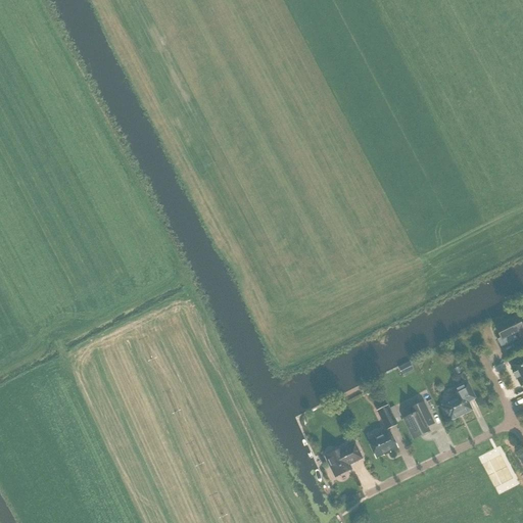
[(522,327),(522,328),(520,324),(521,323),(519,319),(518,318),(517,316),(494,327),(501,339),(497,340),(501,347),(513,341),(514,341),(517,339),(521,347),(522,345),(522,327)]
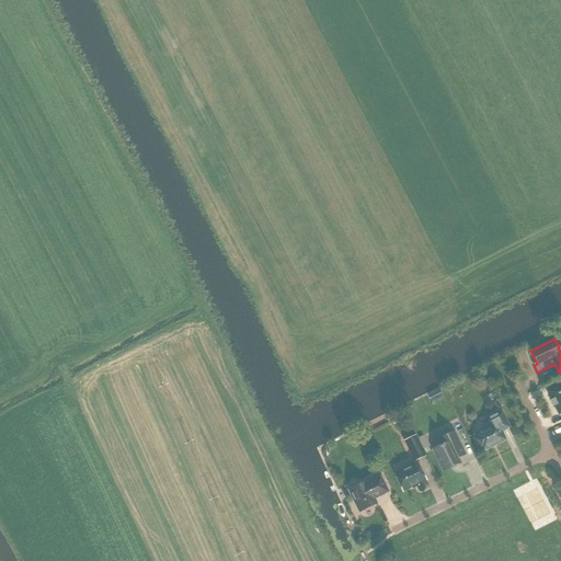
[(560,385),(547,392),(551,401),(550,402),(553,407),(554,407),(559,415),(560,413),(560,385)]
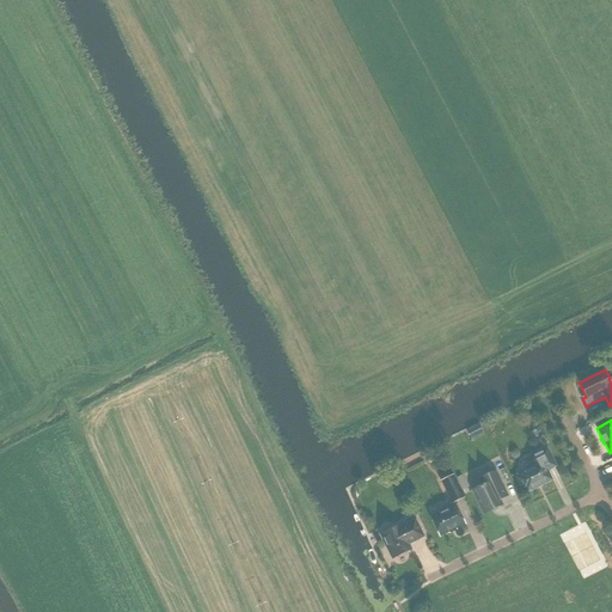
[(470,440),(483,433),(478,424),(466,430),(470,440)]
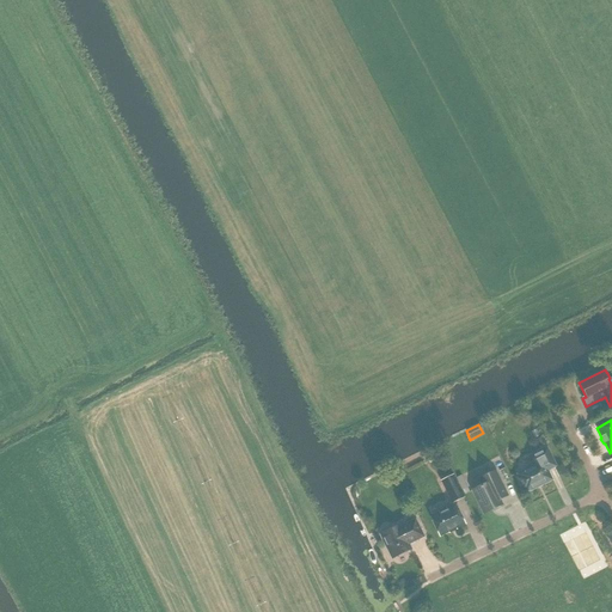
[(526,493),(552,481),(548,471),(556,467),(546,448),(528,458),(533,467),(518,475),(519,477),(516,478),(522,491),(525,490),(526,493)]
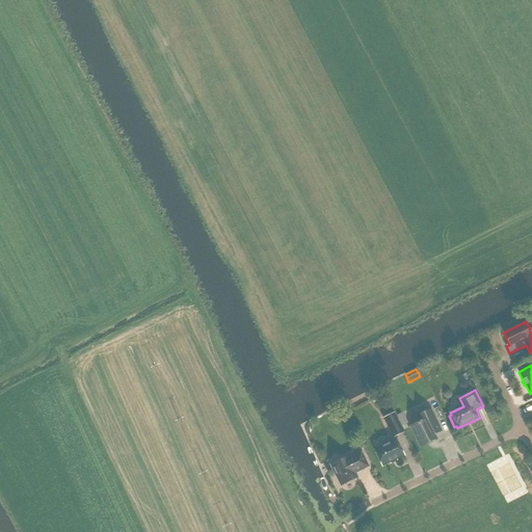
[(387,413),(393,409),(388,401),(382,403),(387,413)]
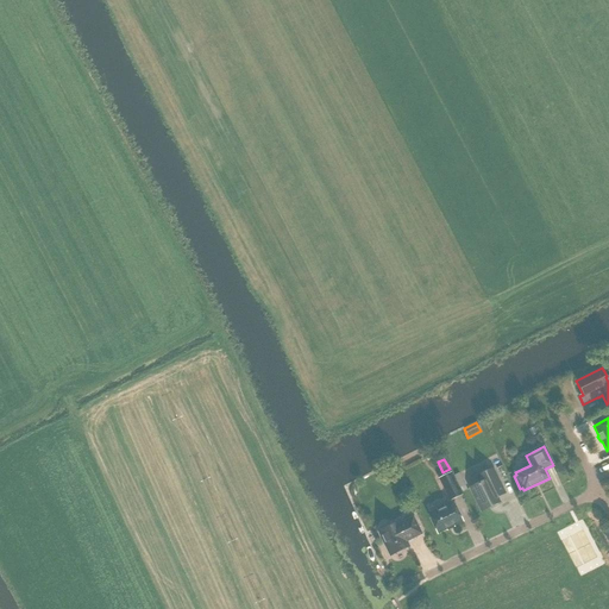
[(482,512),(500,503),(497,497),(504,494),(493,470),(477,477),(481,484),(470,489),(482,512)]
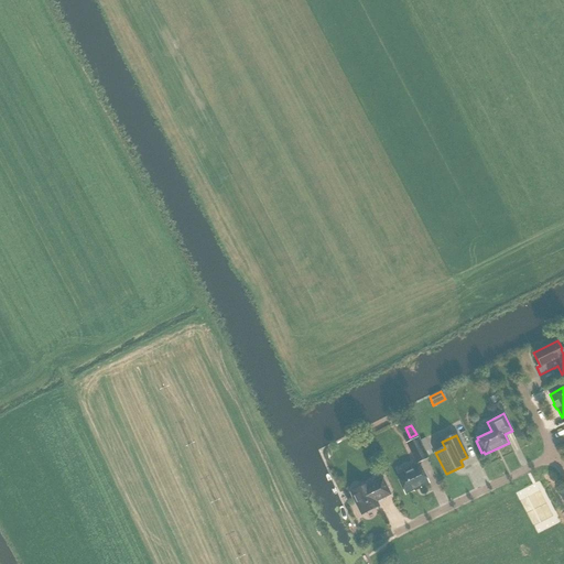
[(416,464),(426,458),(418,438),(407,444),(416,464)]
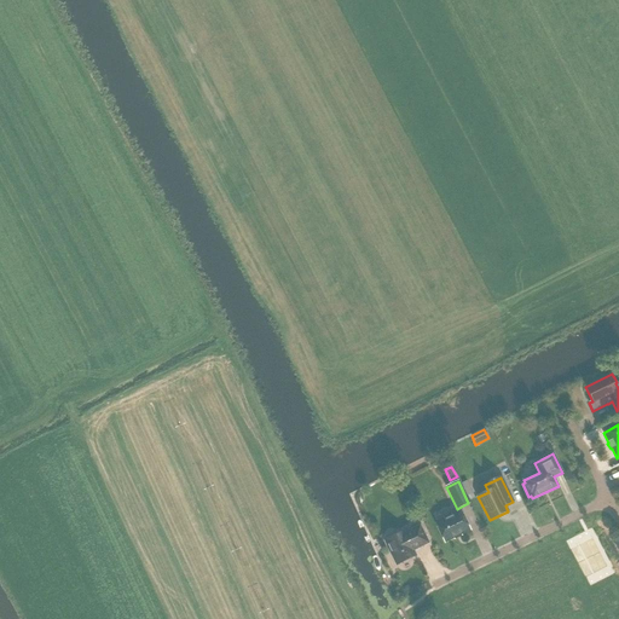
[(445,542),(469,530),(461,513),(437,525),(445,542)]
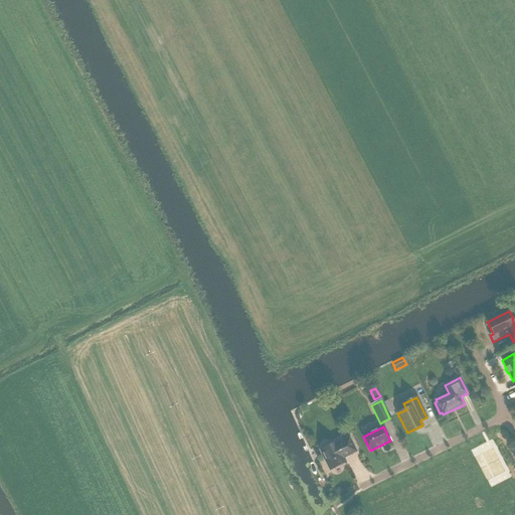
[(357,453),(349,438),(337,444),(336,443),(320,451),(330,471),(346,463),(344,459),(357,453)]
